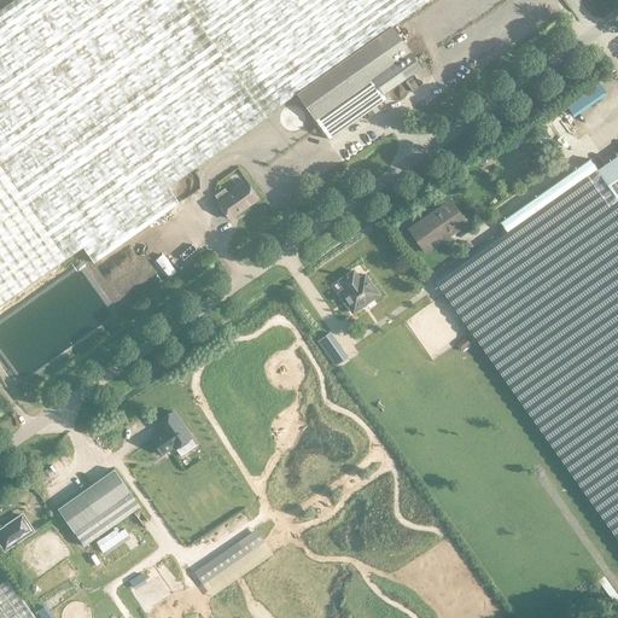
[(182,0),(11,0),(0,9),(0,157),(68,255),(80,270),(169,208),(158,191),(264,116),(182,0)]
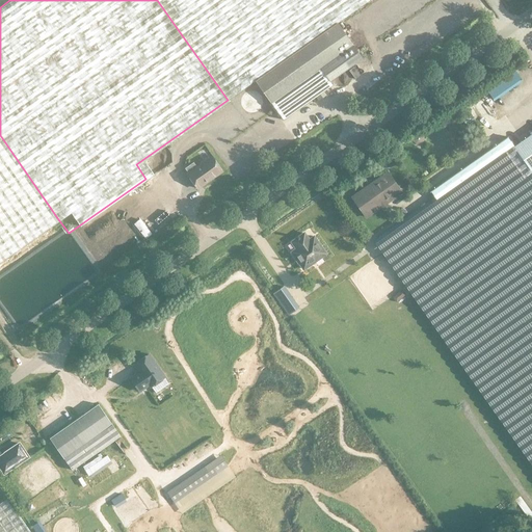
[(157,0),(228,100),(256,80),(271,103),(283,120),(333,84),(329,81),(363,58),(337,23),(344,18),(369,0),(157,0)]
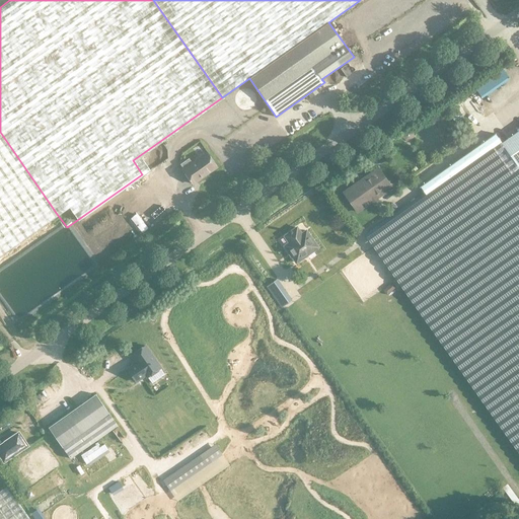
[(459,115),(453,120),(456,125),(463,120),(459,115)]
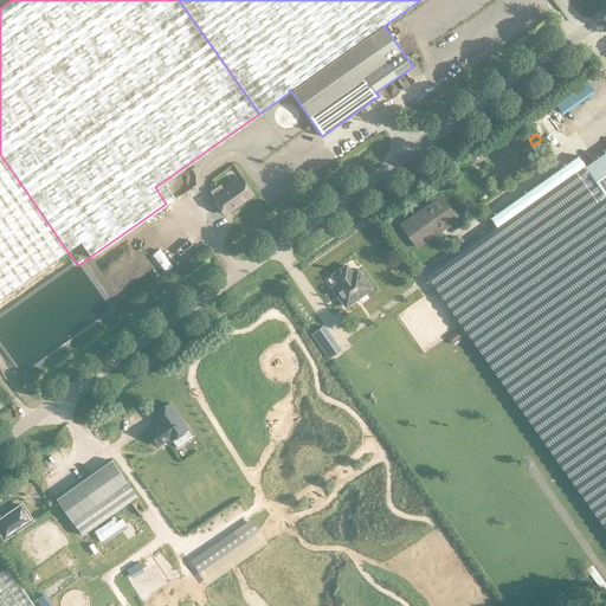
[(605,529),(605,152),(586,167),(578,155),(490,218),(497,227),(427,276),(605,529)]
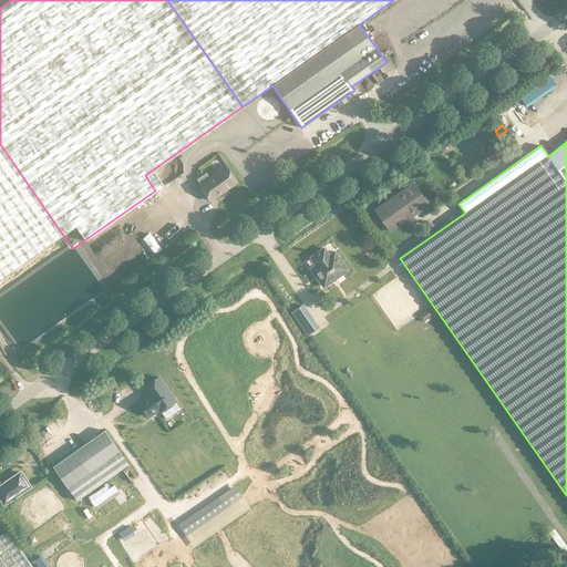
[(0,277),(62,234),(0,144),(0,277)]
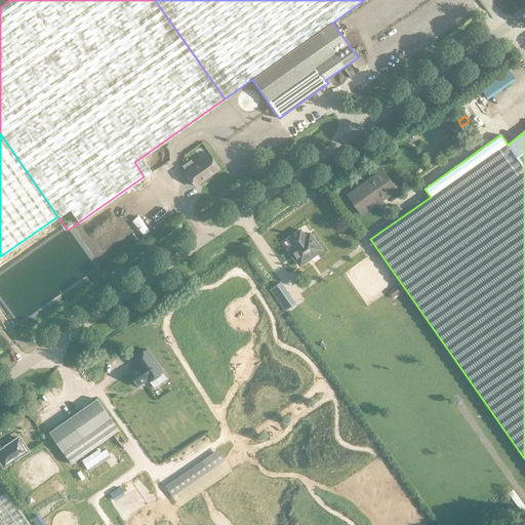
[(186,164),(177,169),(182,174),(179,175),(189,189),(190,189),(189,188),(193,185),(194,186),(203,178),(206,175),(206,176),(214,171),(205,158),(190,169),(186,164)]
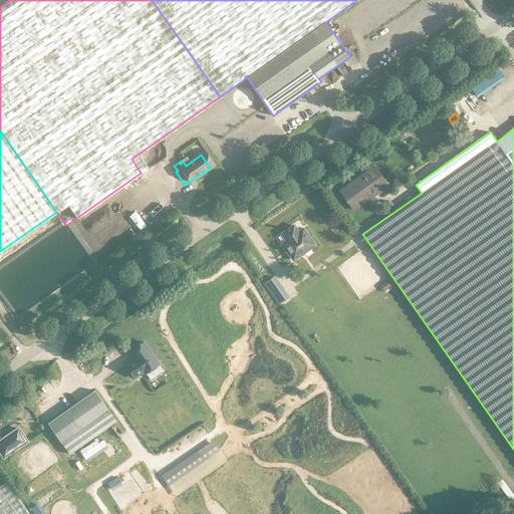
[(373,165),(338,190),(352,210),(388,185),(373,165)]
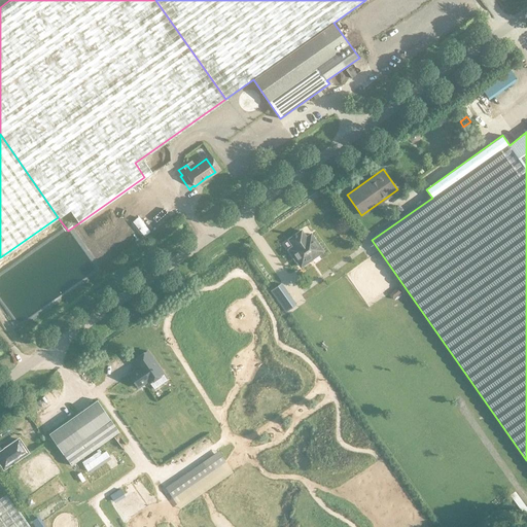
[(295,234),(294,236),(289,240),(293,246),(289,249),(301,267),(322,251),(311,234),(306,238),(302,231),(295,235),(295,234)]
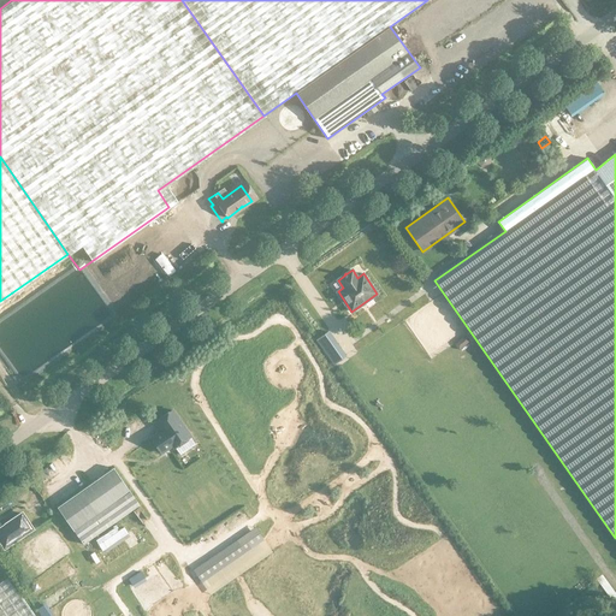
[(337,344),(325,353),(333,365),(345,356),(337,344)]
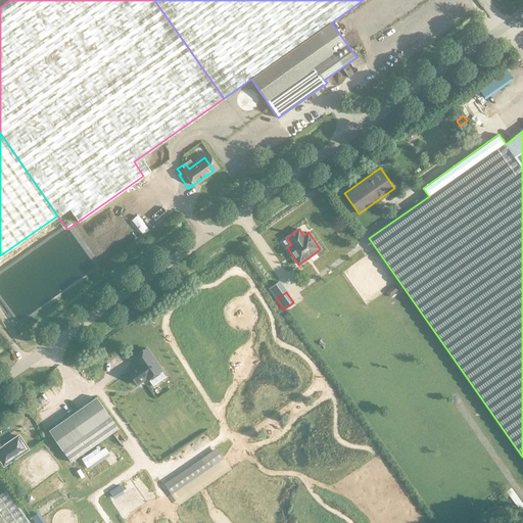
[(135,368),(129,372),(137,384),(147,378),(148,380),(162,370),(146,348),(133,358),(138,366),(135,368)]
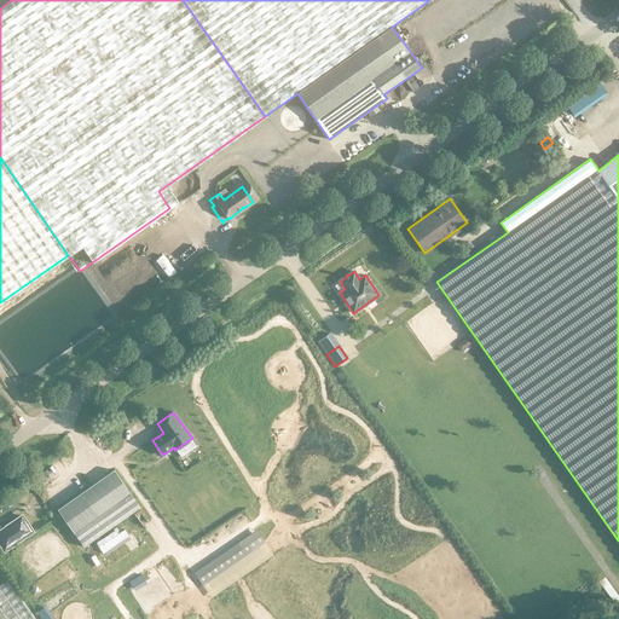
[(58,509),(84,547),(140,507),(114,470),(58,509)]
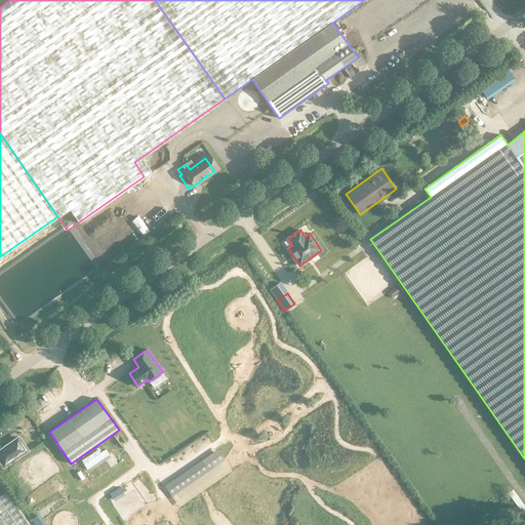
[(18,437),(0,449),(0,460),(5,468),(29,452),(18,437)]
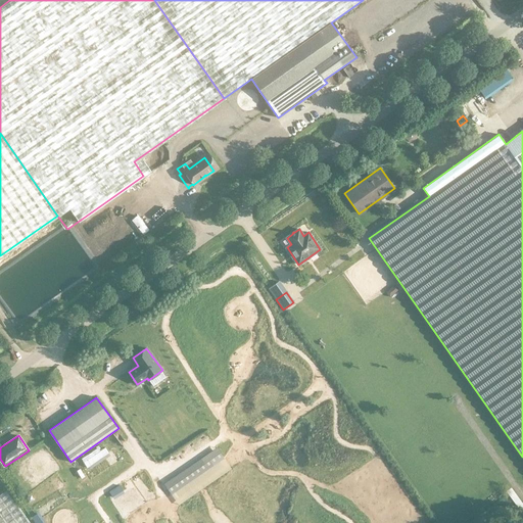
[(222,454),(170,490),(174,496),(226,460),(222,454)]
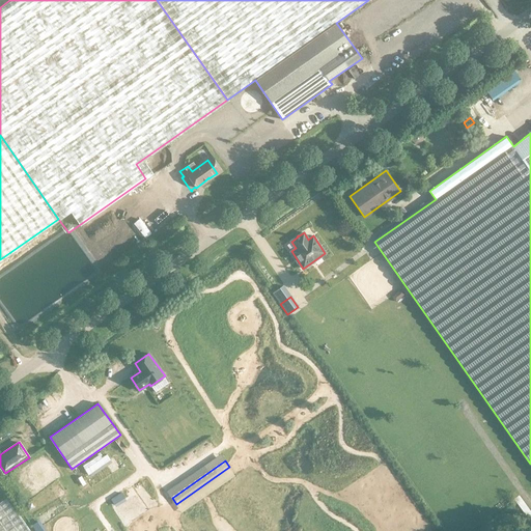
[(0,530),(29,530),(6,498),(0,502),(0,530)]
